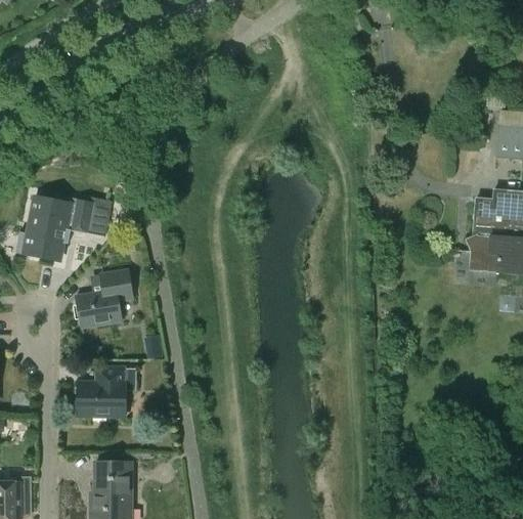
[(496,153),(521,155),(521,156),(522,156),(522,146),(522,127),(498,126),(499,122),(497,122),(495,154),(496,155),(496,153)]
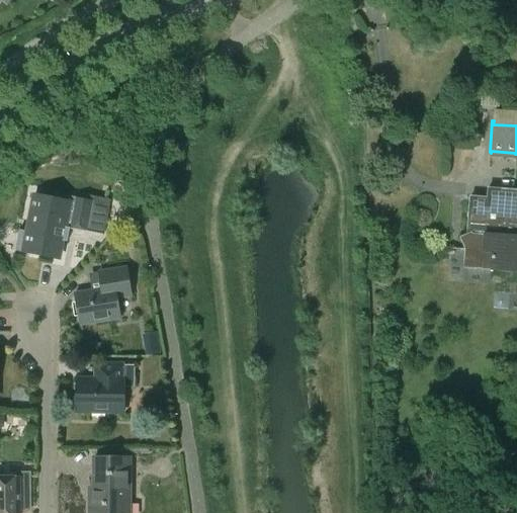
[(466,228),(466,229),(467,230),(468,232),(470,232),(471,233),(470,245),(464,245),(464,246),(465,246),(464,253),(465,258),(468,262),(474,263),(490,264),(490,267),(491,267),(491,265),(497,265),(497,267),(509,267),(509,266),(516,266),(516,186),(487,184),(486,195),(470,194),(470,192),(468,192),(466,226),(466,228)]
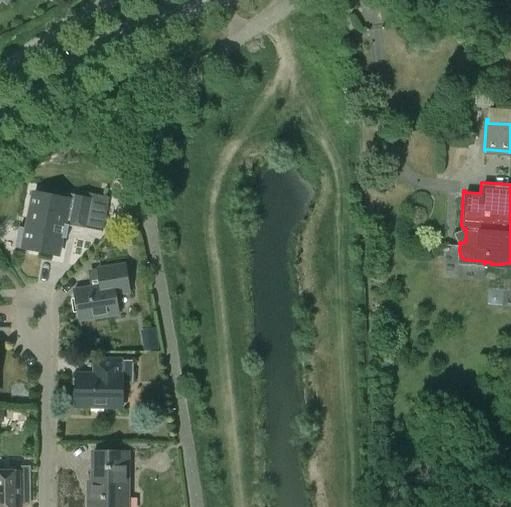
[(61,222),(82,225),(87,196),(74,193),(73,197),(31,190),(21,246),(55,252),(61,222)]
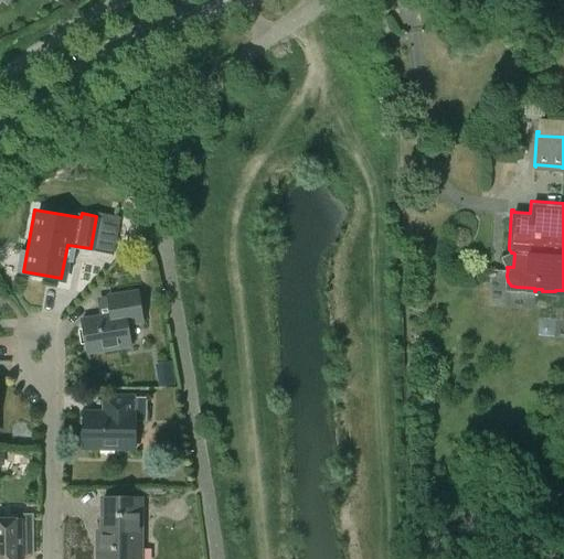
[(102,348),(129,343),(126,322),(140,319),(135,288),(106,293),(109,312),(97,314),(97,313),(78,316),(84,346),(100,343),(102,348)]
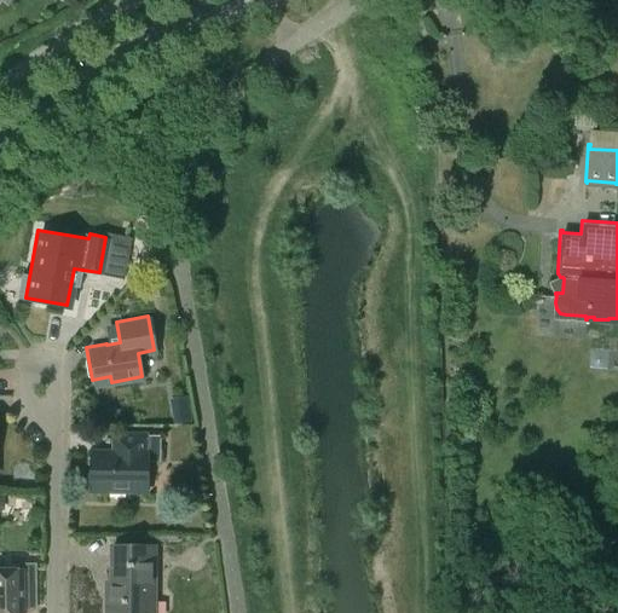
[(159,460),(159,433),(113,432),(113,449),(91,449),(91,487),(144,487),(144,460),(159,460)]
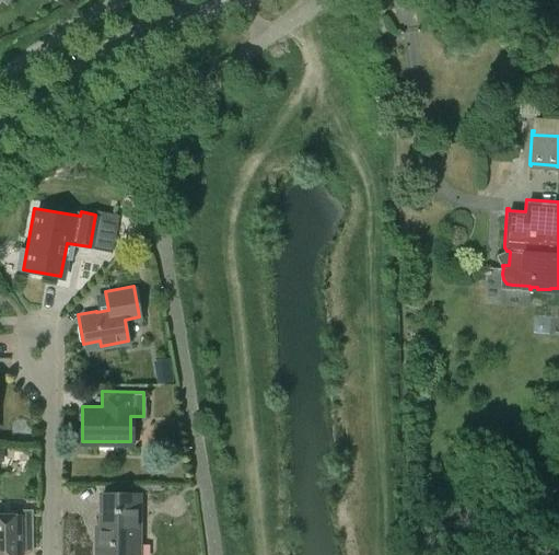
[(94,554),(136,554),(137,492),(100,492),(100,541),(94,541),(94,554)]
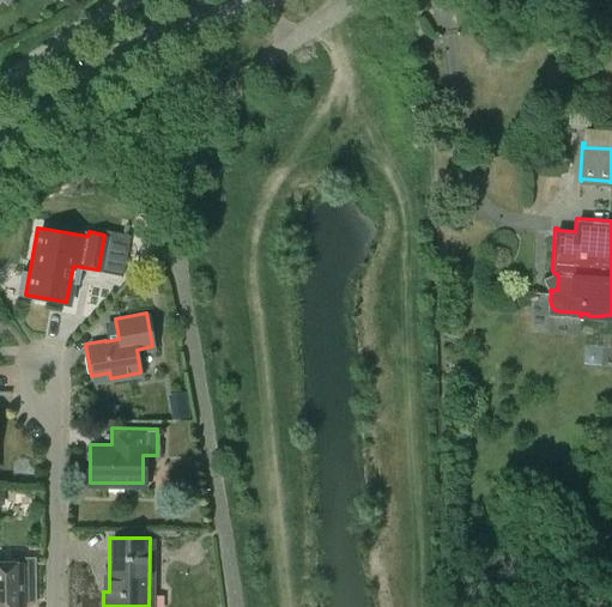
[(34,598),(34,594),(32,554),(19,554),(19,562),(0,560),(0,606),(20,606),(20,598),(34,598)]
